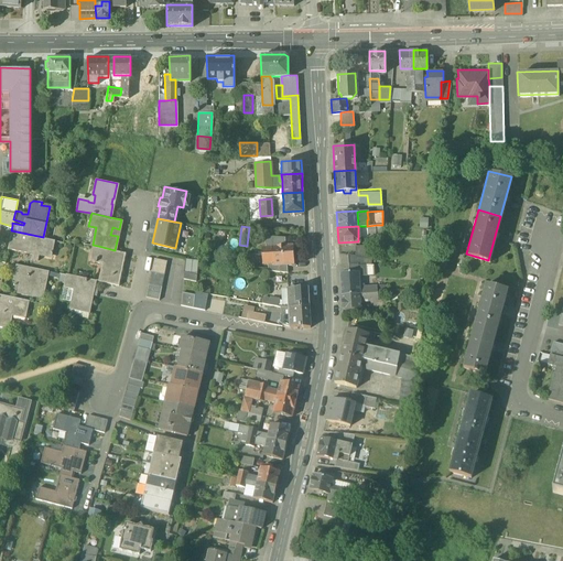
[(43,237),(11,230),(8,247),(32,252),(31,257),(38,259),(40,249),(52,251),(54,239),(43,237)]
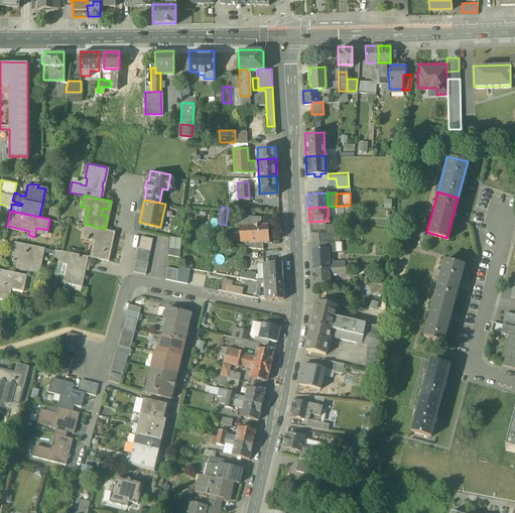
[(242,215),(242,224),(248,224),(259,223),(259,216),(242,215)]
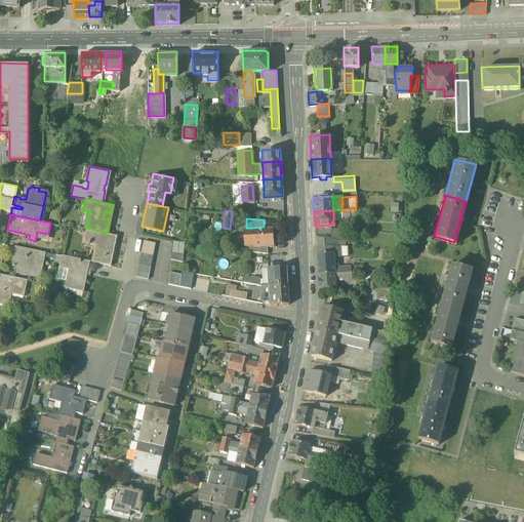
[(272,227),(264,227),(252,228),(253,243),(253,244),(267,244),(272,244),(272,227)]
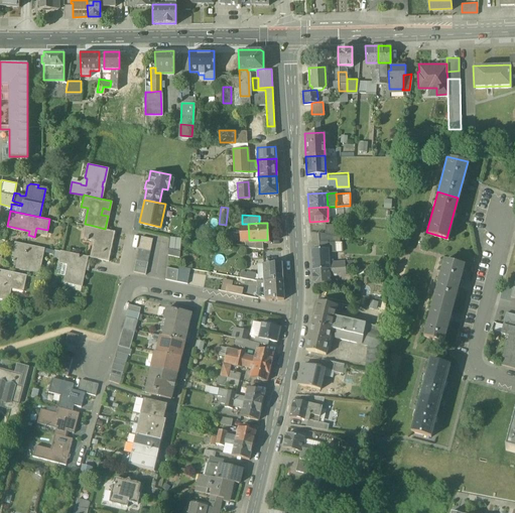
[(339,223),(325,224),(325,233),(340,236),(339,223)]
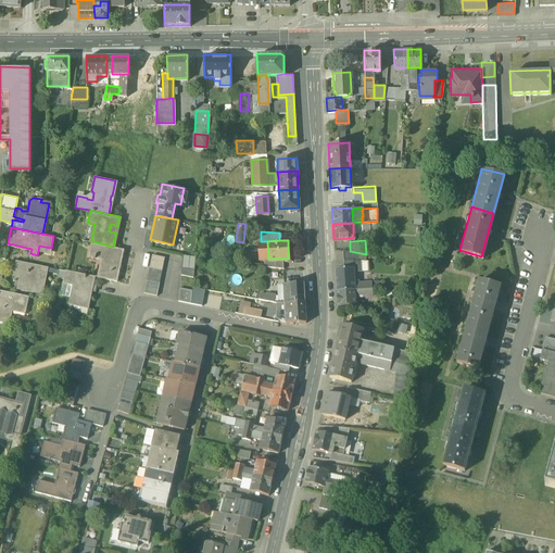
[(261,241),(259,241),(260,259),(263,259),(268,258),(267,241),(261,241)]
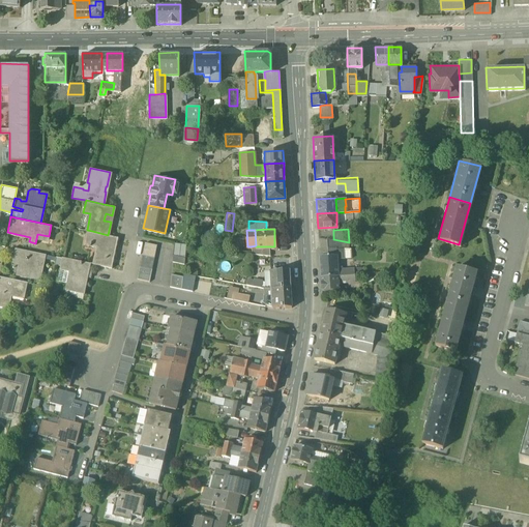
[(108,235),(92,231),(89,244),(95,246),(93,259),(101,261),(100,265),(112,267),(118,237),(108,235)]
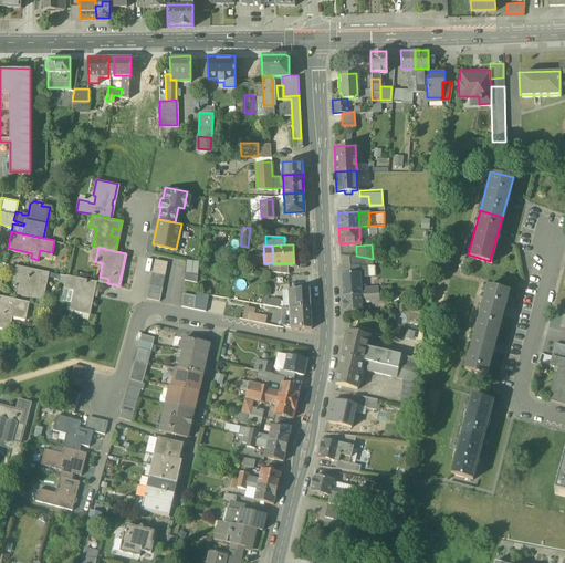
[(361,275),(367,274),(367,264),(372,264),(373,259),(356,256),(349,254),(349,272),(359,271),(361,275)]
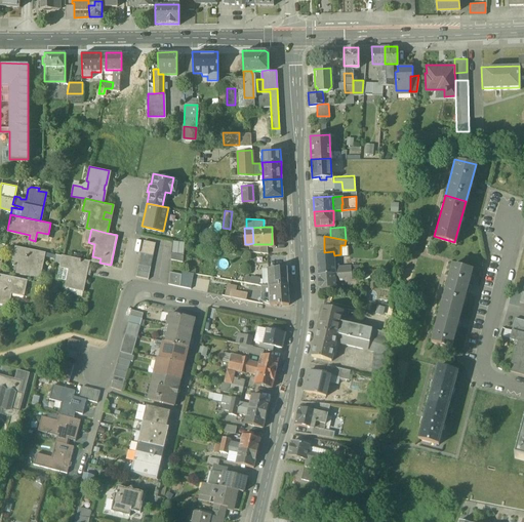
[(155,241),(143,239),(142,245),(154,247),(155,241)]
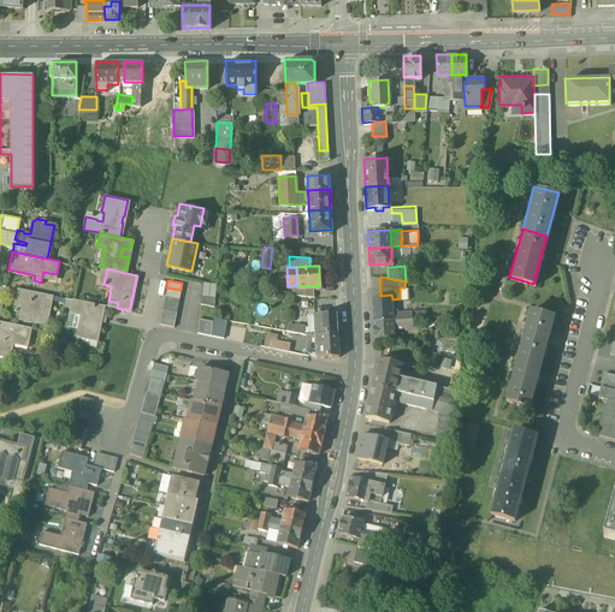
[(202,281),(200,296),(214,297),(216,283),(202,281)]
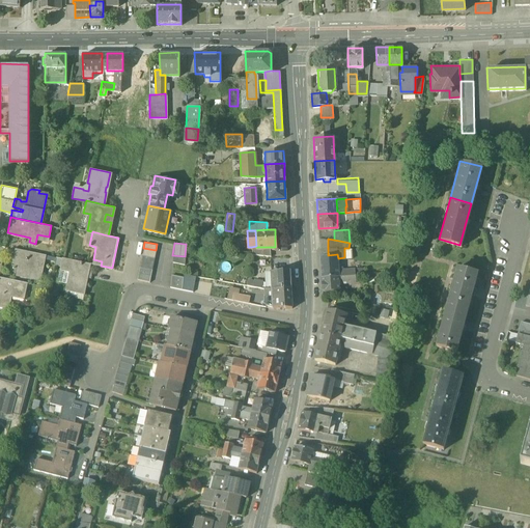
[(270,247),(256,247),(256,246),(251,247),(251,253),(270,255),(270,247)]
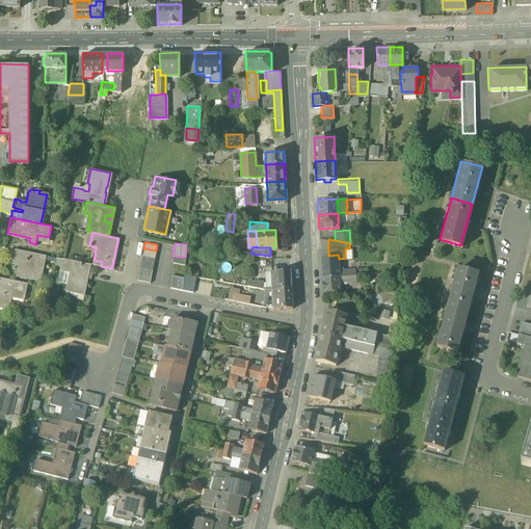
[(45,254),(15,247),(11,260),(21,262),(18,273),(40,279),(45,254)]
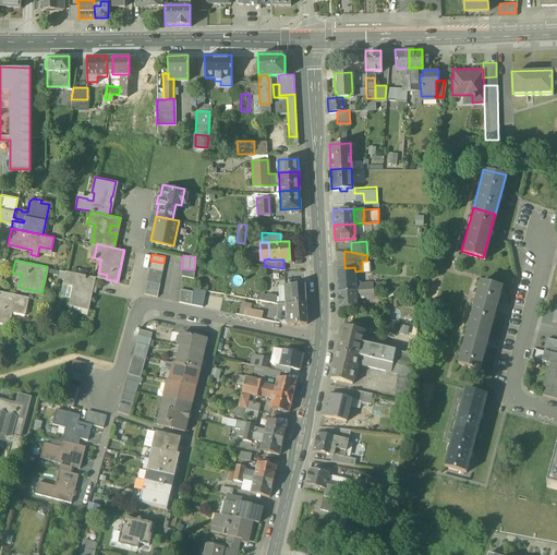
[(164,263),(150,261),(149,267),(162,269),(164,263)]
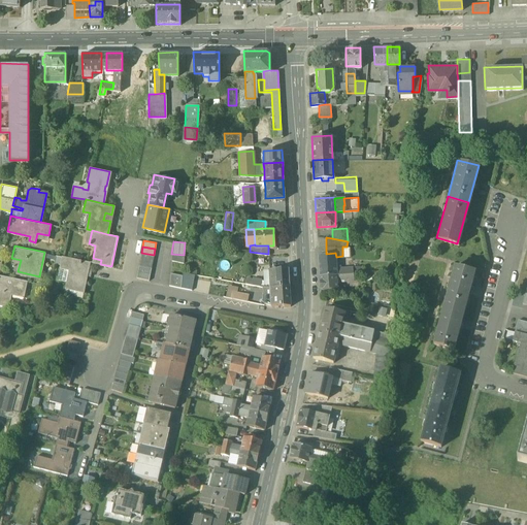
[(154,255),(141,253),(140,259),(152,261),(154,255)]
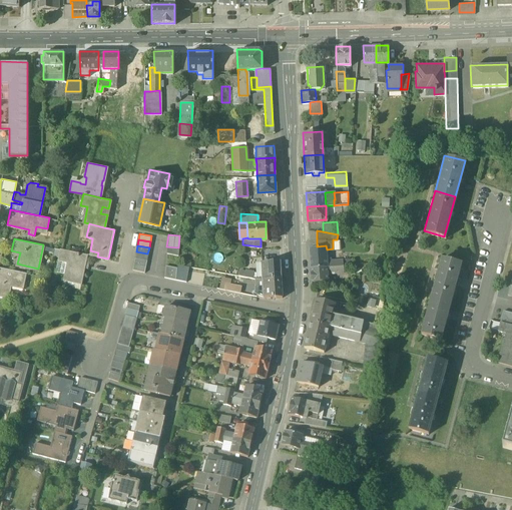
[(317,246),(309,246),(310,267),(327,266),(327,260),(327,249),(326,245),(317,246)]
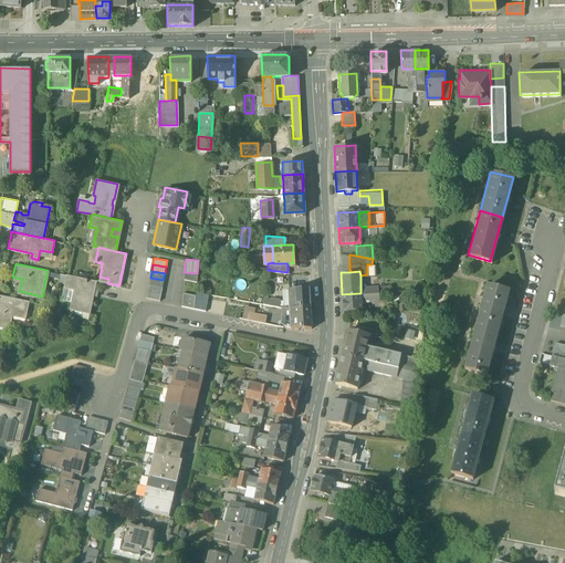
[(197,274),(184,272),(184,279),(196,281),(197,274)]
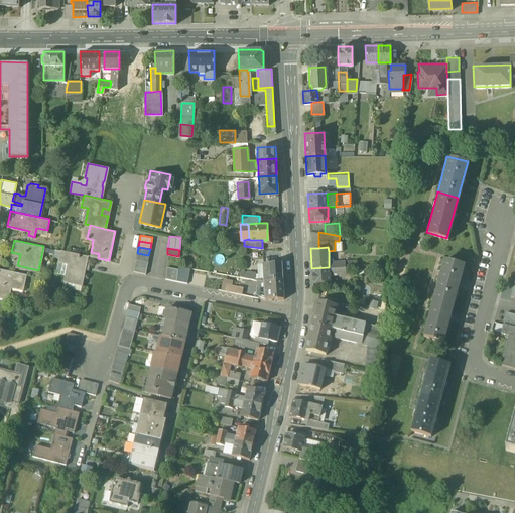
[(88,256),(60,250),(58,261),(67,263),(63,281),(82,285),(88,256)]
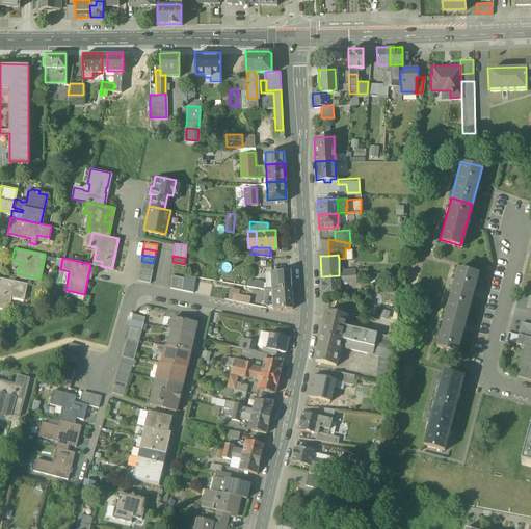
[(153,263),(141,261),(139,266),(152,269),(153,263)]
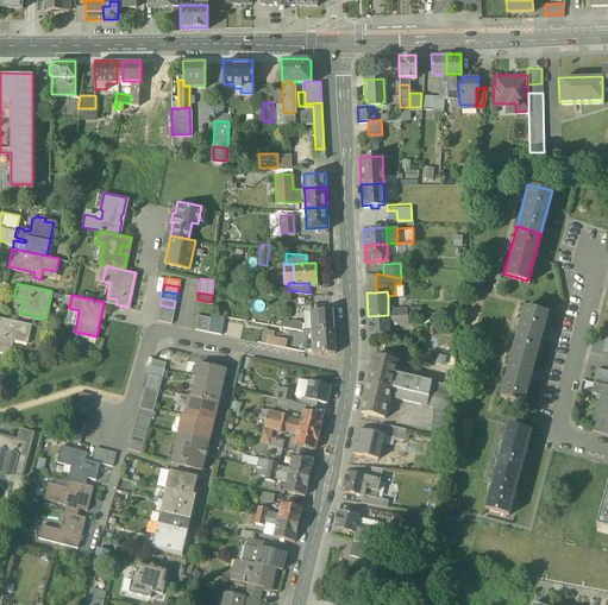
[(174,308),(160,304),(158,312),(173,315),(174,308)]
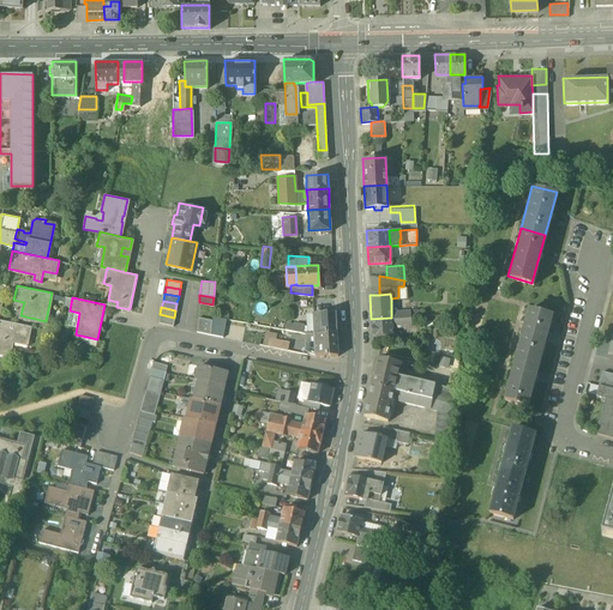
[(552,314),(527,307),(516,350),(540,356),(552,314)]
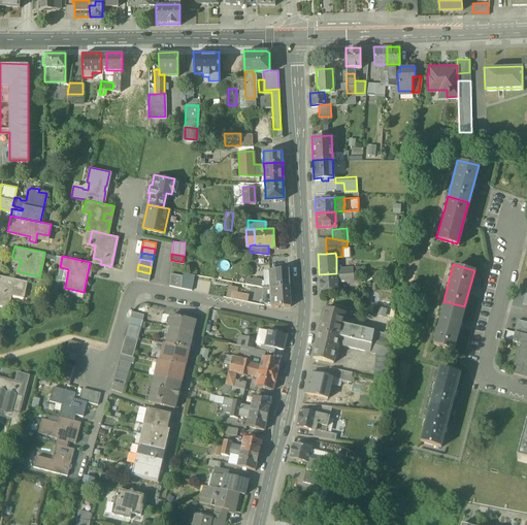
[(288,267),(268,269),(269,286),(289,285),(288,267)]
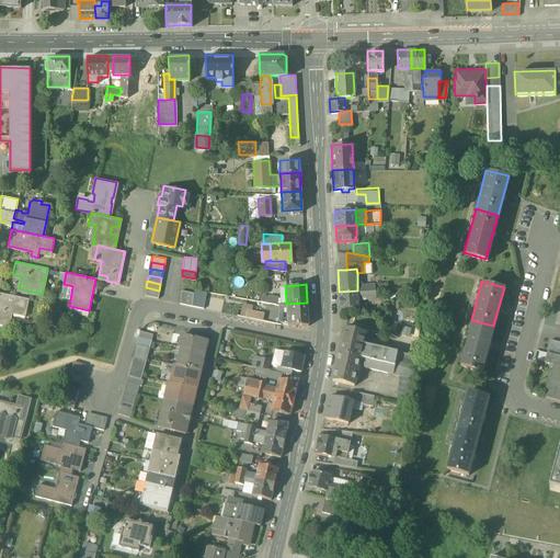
[(159,291),(146,287),(145,294),(158,297),(159,291)]
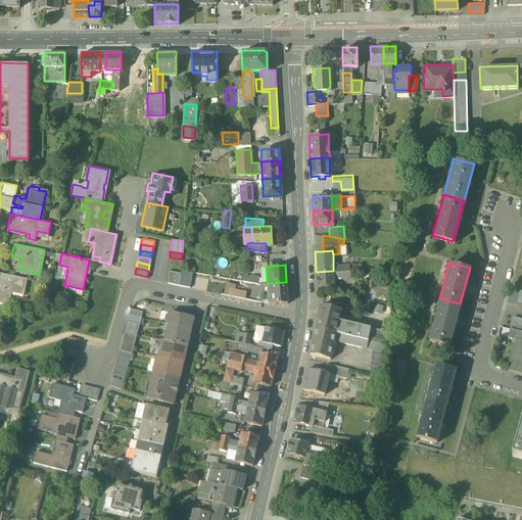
[(181,269),(180,272),(180,278),(179,284),(189,286),(192,271),(181,269)]
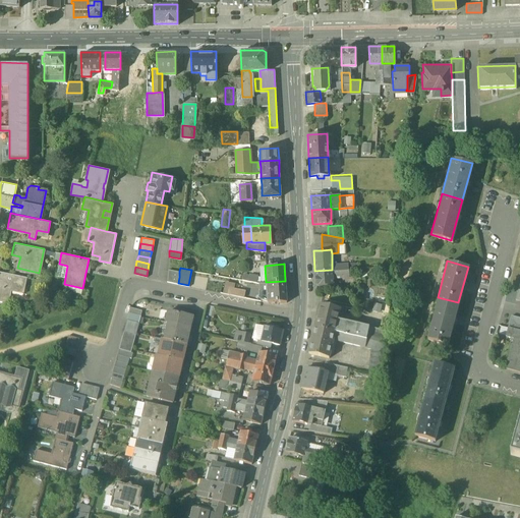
[(179,271),(168,269),(167,274),(179,277),(179,271)]
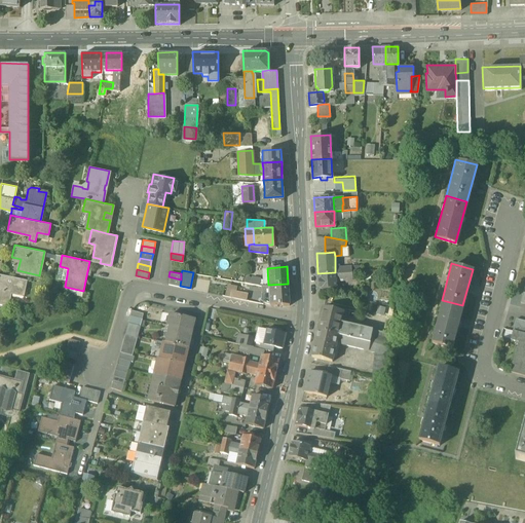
[(27,278),(0,272),(0,302),(8,304),(11,290),(24,292),(27,278)]
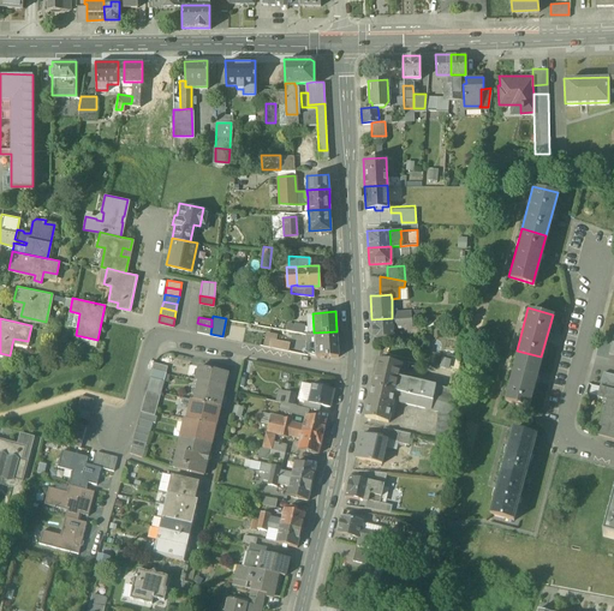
[(392,318),(371,319),(373,336),(393,335),(392,318)]
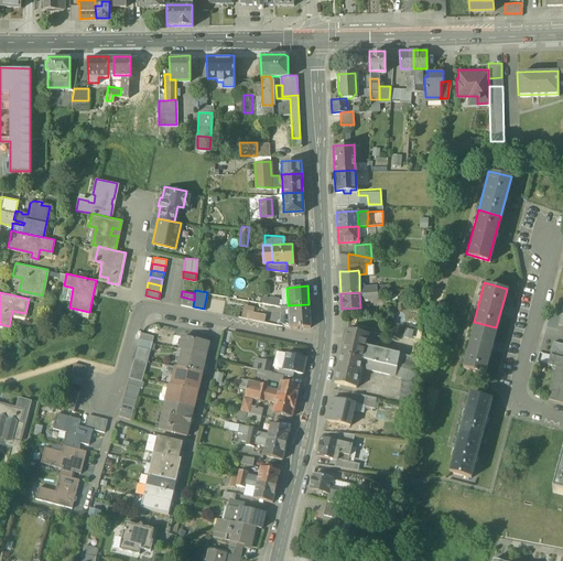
[(278,298),(270,295),(269,299),(269,304),(277,305),(278,298)]
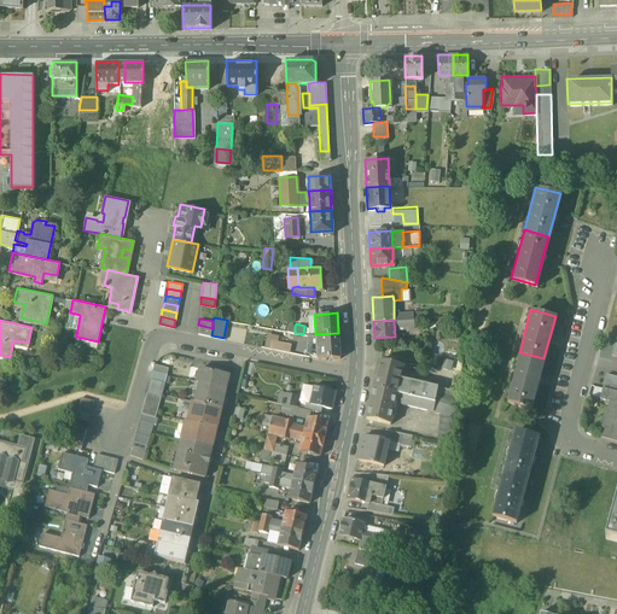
[(213,328),(198,325),(197,333),(211,335),(213,328)]
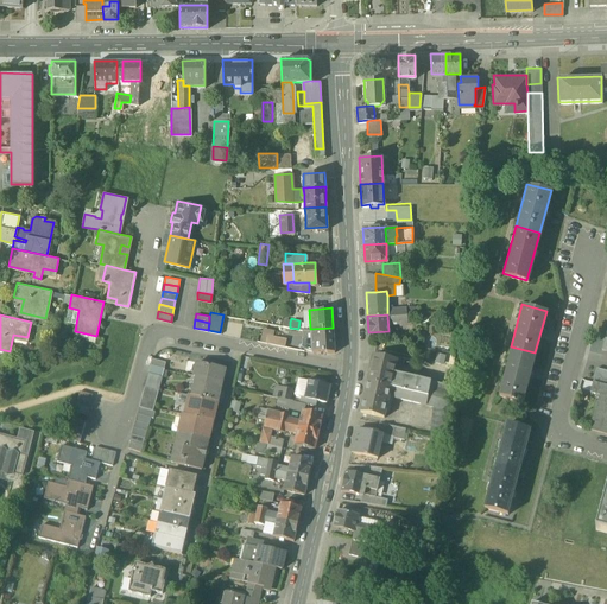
[(333,328),(310,329),(311,350),(322,349),(322,351),(334,350),(333,328)]
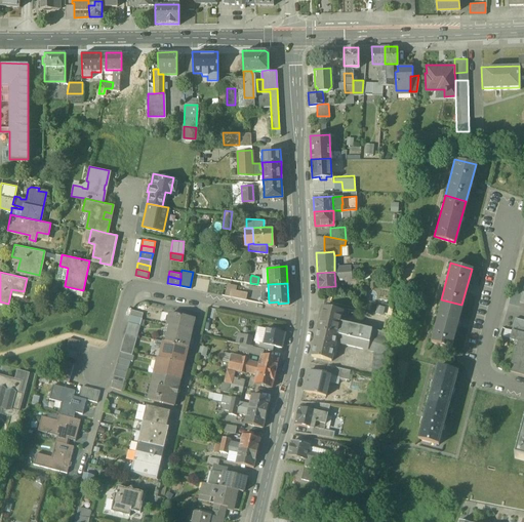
[(246,291),(231,288),(230,294),(245,297),(246,291)]
